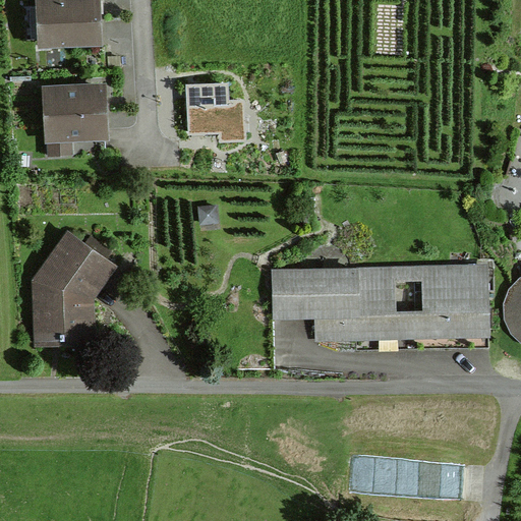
[(96,0),(39,0),(35,0),(39,48),(100,42),(96,0)]
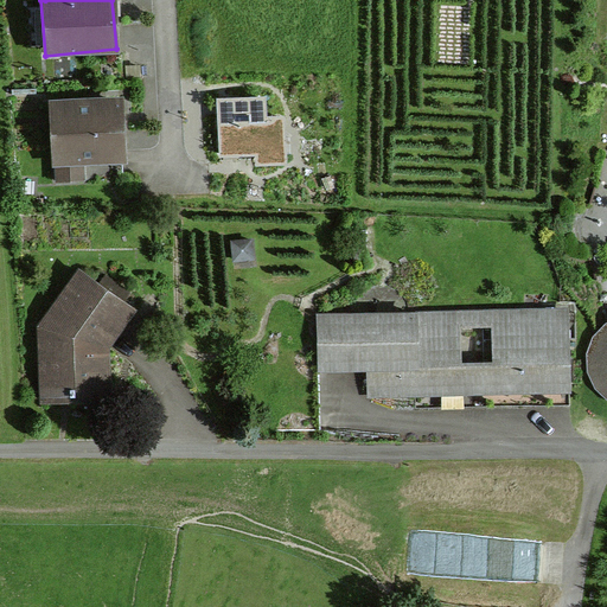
[(288,116),(267,116),(266,96),(221,98),(223,155),(289,153),(288,116)]
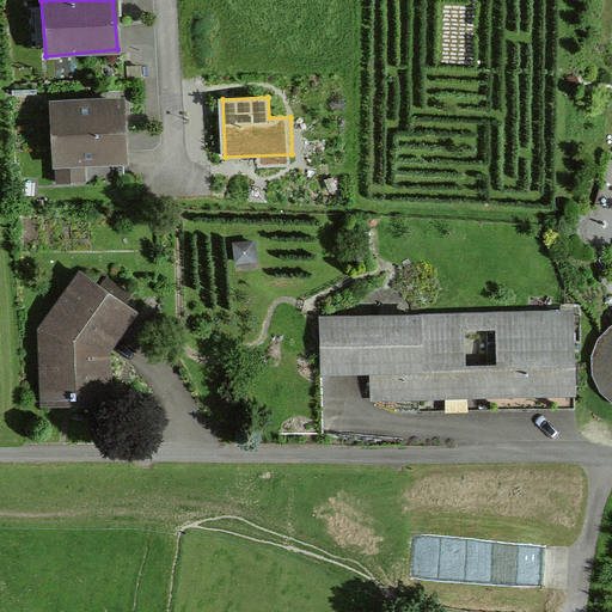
[(122,102),(50,108),(55,163),(127,157),(122,102)]
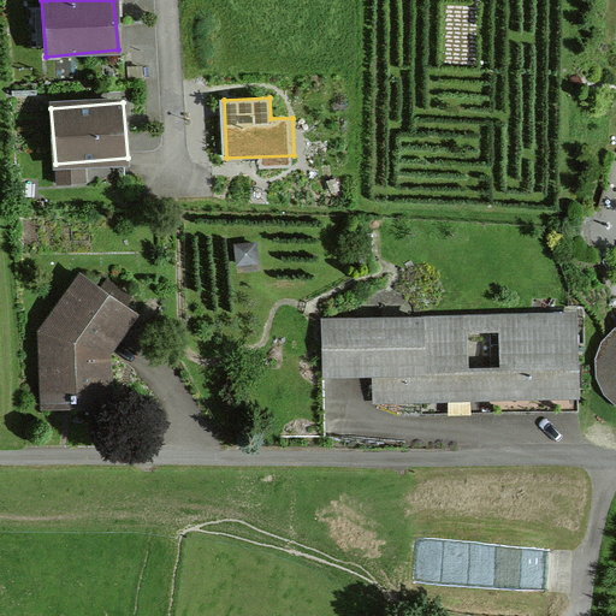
[(118,349),(131,294),(66,278),(53,330),(36,395),(102,410),(118,349)]
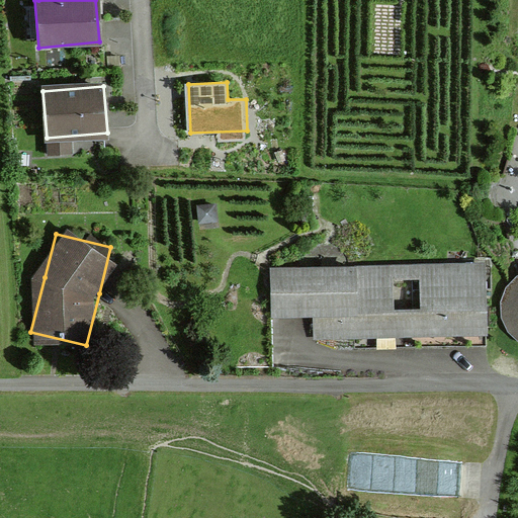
[(485,262),(270,267),(273,368),(487,362),(485,262)]
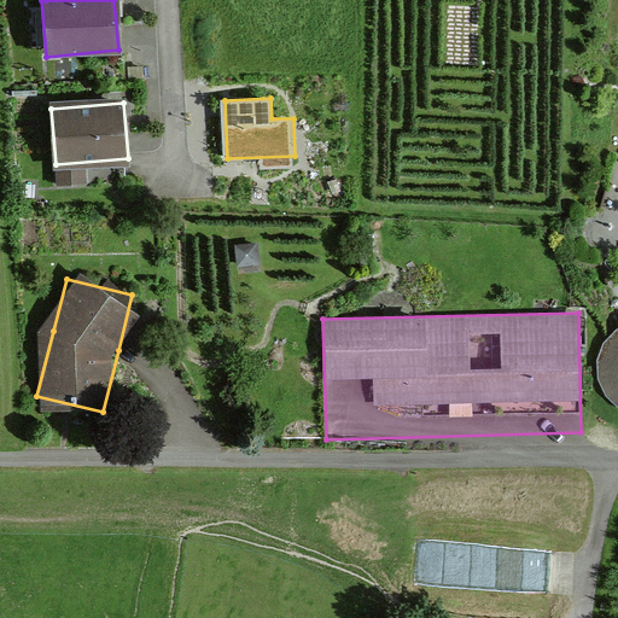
[(617,333),(611,340),(605,354),(602,372),(605,384),(612,397),(617,403),(617,333)]
